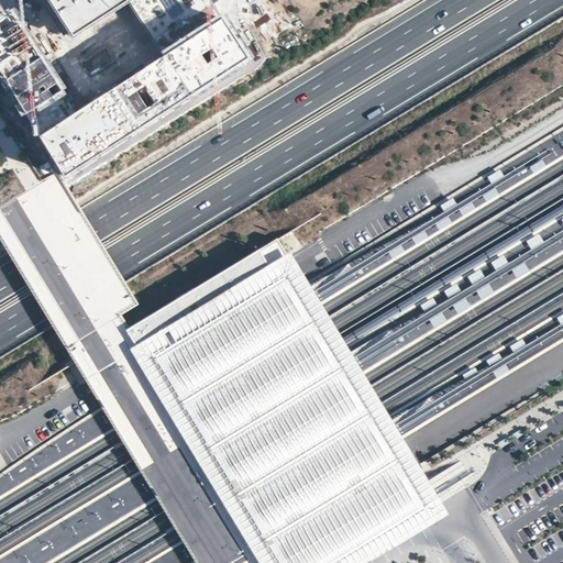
[(129,3),(161,55),(222,15),(212,0),(45,0),(73,42),(129,3)]
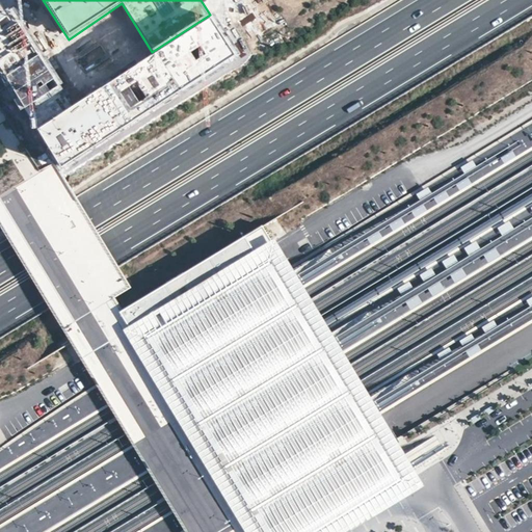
[(61,84),(14,11),(0,19),(0,71),(22,109),(61,84)]
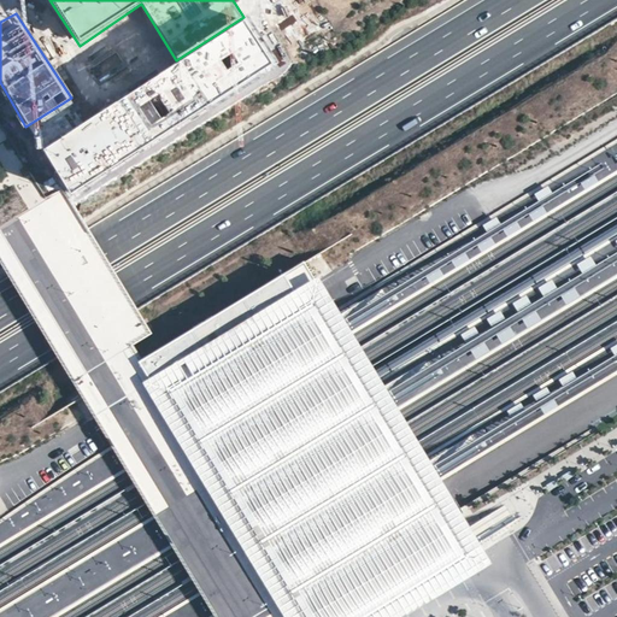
[(271,64),(244,17),(176,60),(41,146),(70,193),(271,64)]
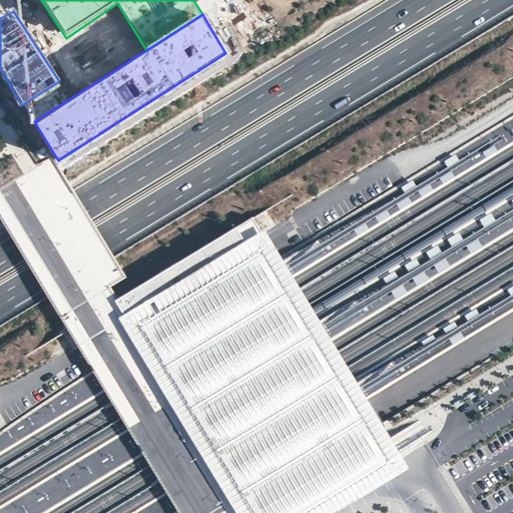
[(481,218),(485,226),(496,221),(492,213),(481,218)]
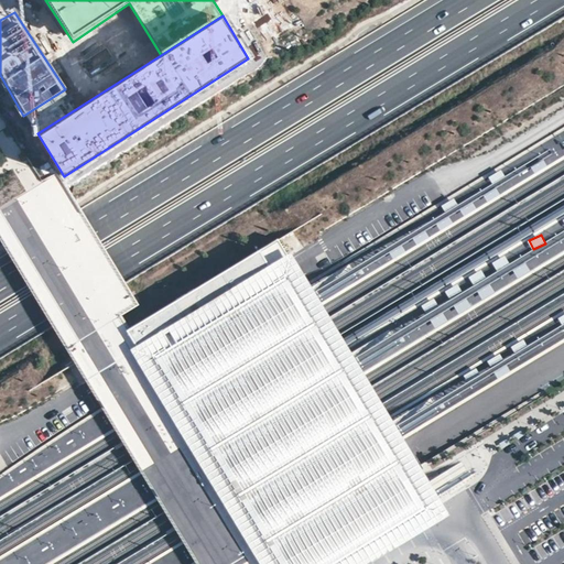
[(494,262),(498,270),(510,263),(506,256),(494,262)]
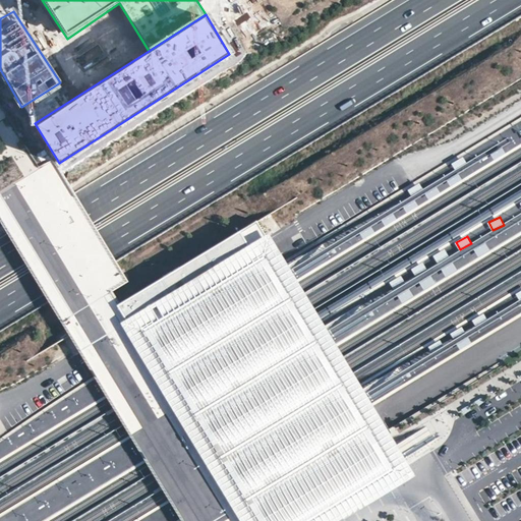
[(275,247),(156,320),(222,429),(269,506),(388,430),(365,396),(363,391),(357,381),(347,364),(339,350),(329,334),(326,328),(317,316),(309,302),(299,285),(291,272),(288,268),(275,247)]
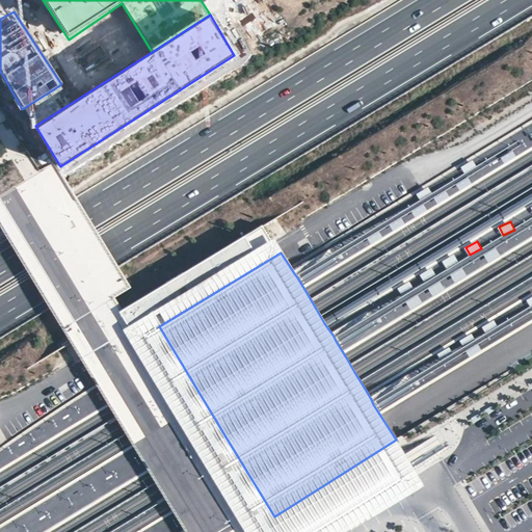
[(45,360),(51,370),(72,358),(65,347),(45,360)]
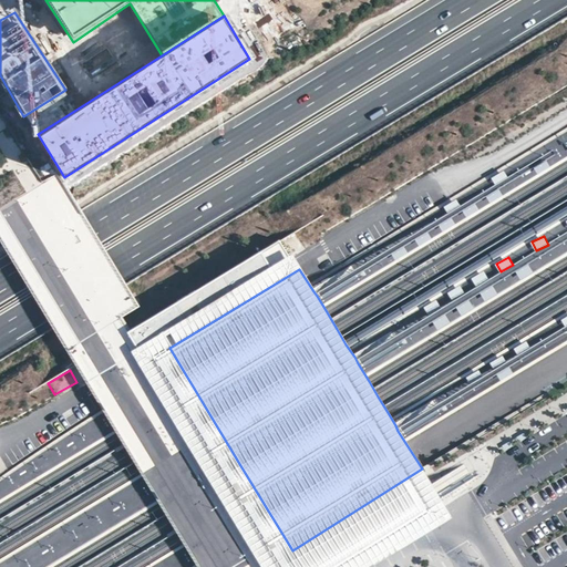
[(101,415),(90,422),(94,432),(93,432),(98,441),(111,434),(101,415)]
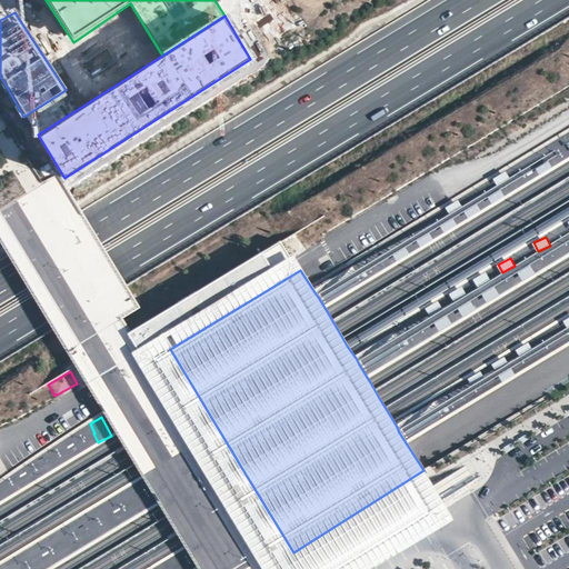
[(423,470),(293,552),(302,568),(336,568),(445,502),(436,489),(423,470)]
